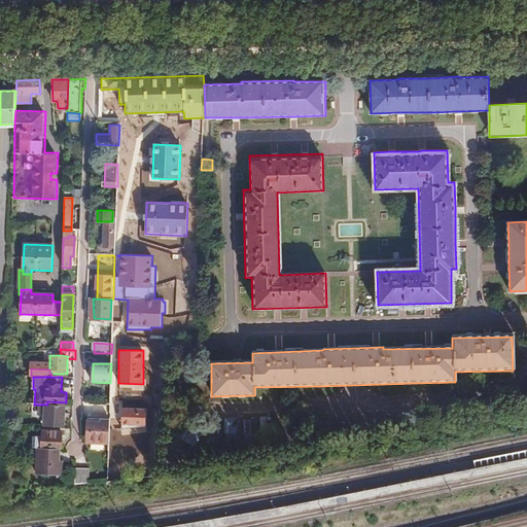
[(65,426),(66,406),(47,405),(38,405),(38,407),(43,408),(42,412),(46,413),(45,425),(65,426)]
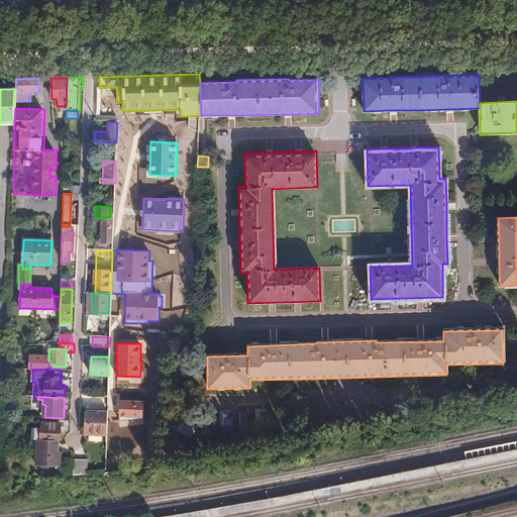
[(144,400),(119,399),(119,417),(144,418),(144,400)]
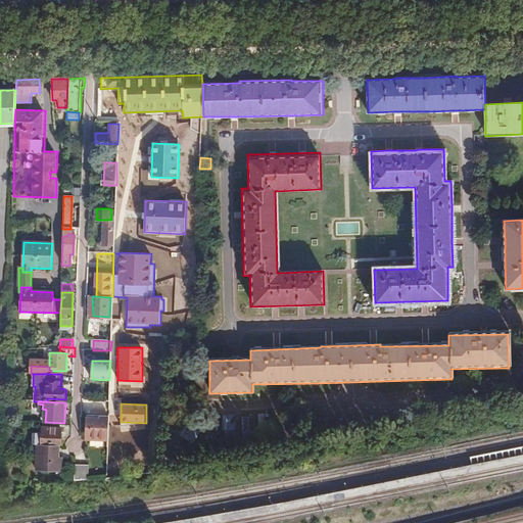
[(108,417),(91,416),(90,418),(89,418),(88,427),(91,427),(91,438),(108,439),(108,417)]
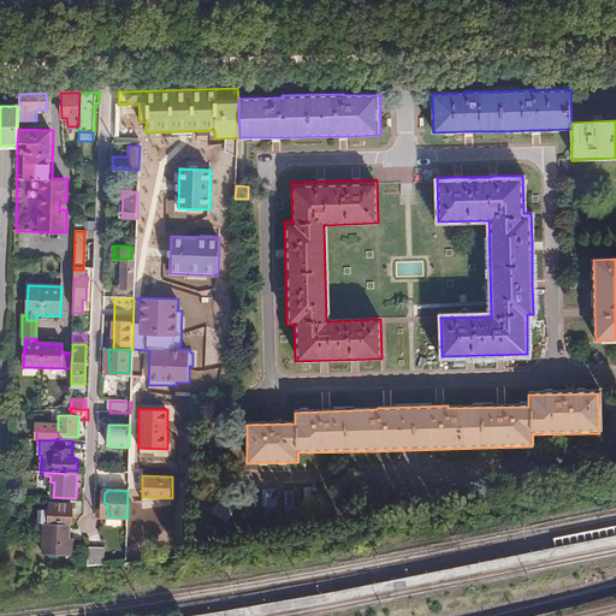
[(71,523),(72,504),(53,503),(52,522),(71,523)]
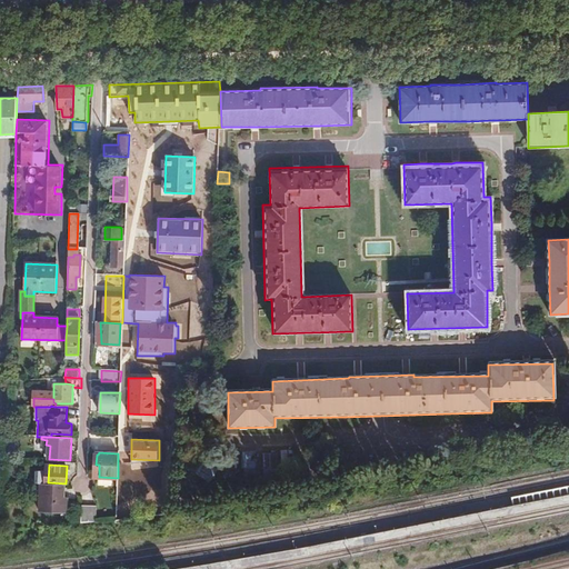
[(65,498),(66,486),(43,485),(42,513),(67,513),(68,498),(65,498)]
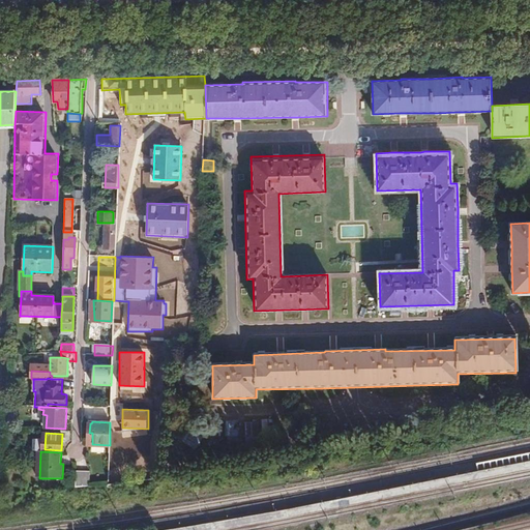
[(77,471),(77,489),(91,487),(91,471),(77,471)]
